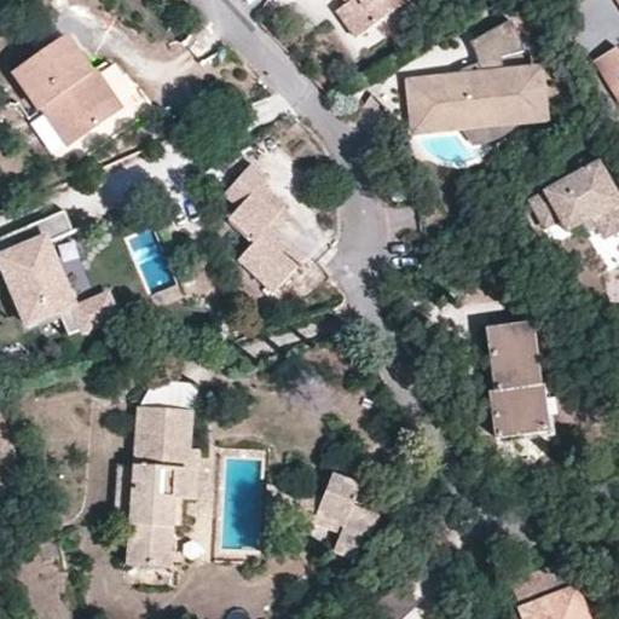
[(365,0),(356,7),(346,13),(368,41),(405,13),(394,0),(365,0)]
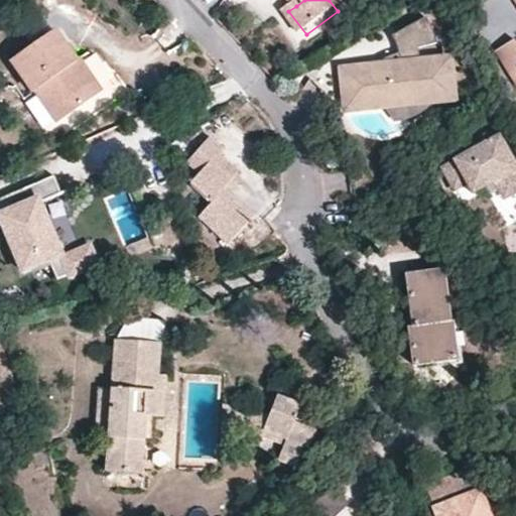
[(352,1),(351,0),(329,0),(338,11),(352,1)]
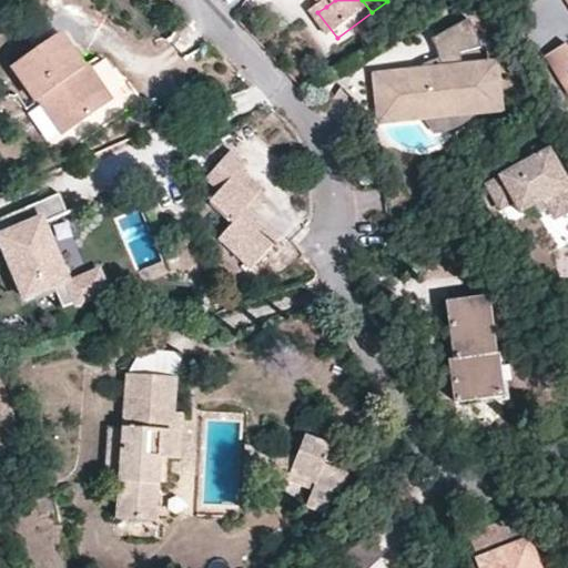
[(437,77),(374,77),(377,122),(496,112),(493,69),(462,70),(459,64),(478,56),(469,24),(430,47),(437,77)]
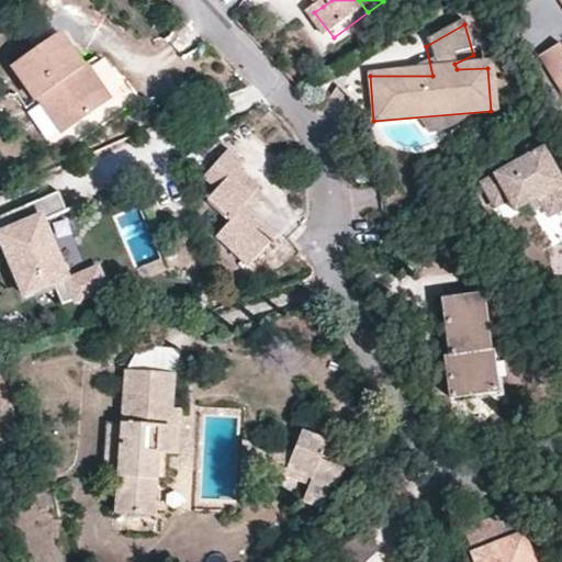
[(77,70),(81,66),(58,33),(10,67),(33,101),(36,100),(59,133),(100,105),(77,70)]
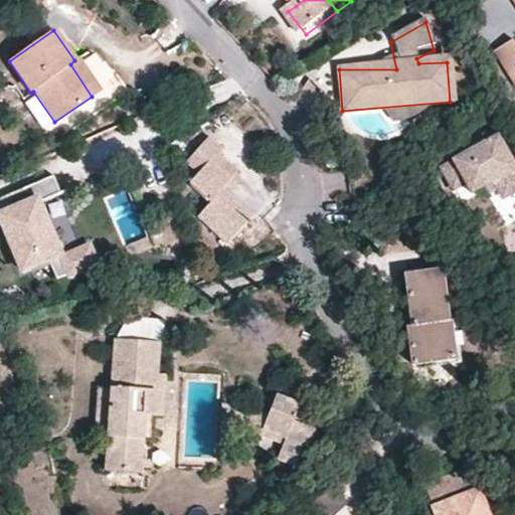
[(514,46),(499,57),(514,83),(514,46)]
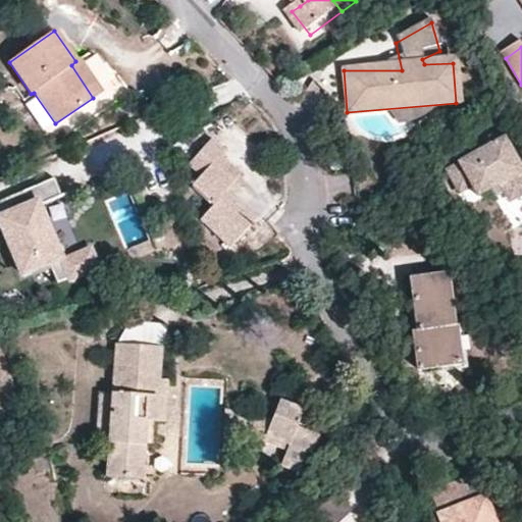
[(93,98),(103,91),(81,58),(75,61),(71,65),(93,98)]
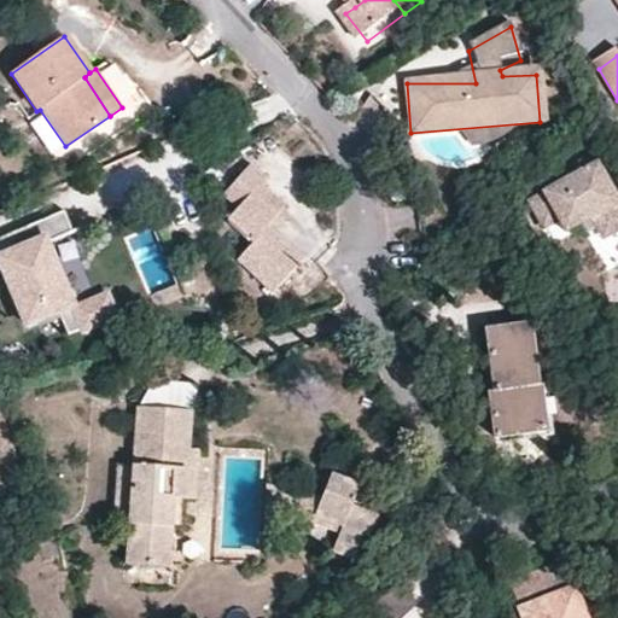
[(531,208),(542,225),(559,229),(564,227),(571,237),(596,223),(602,234),(617,238),(617,237),(617,198),(594,159),(567,175),(572,184),(531,208)]
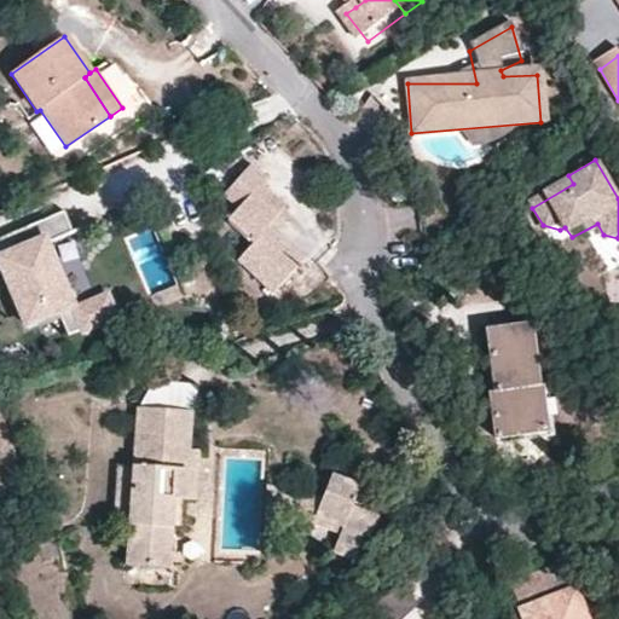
[(229,218),(253,242),(267,226),(287,207),(262,184),(268,178),(253,163),(226,191),(241,206),(229,218)]
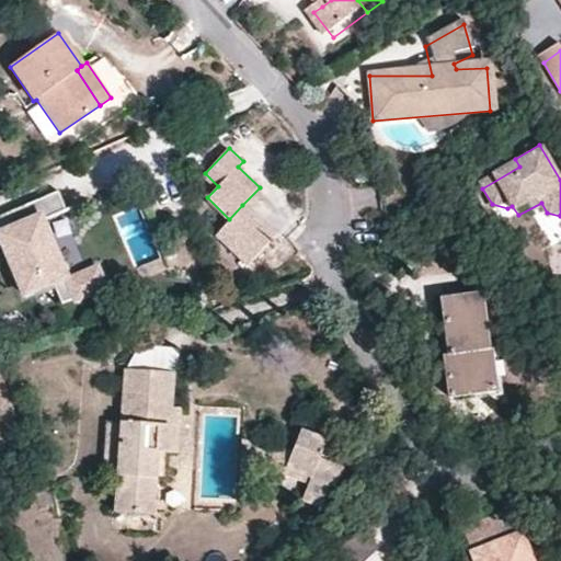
[(56,192),(0,216),(0,240),(1,240),(10,260),(24,295),(33,290),(54,282),(63,302),(75,297),(76,300),(107,286),(98,265),(67,279),(42,220),(65,208),(56,192)]
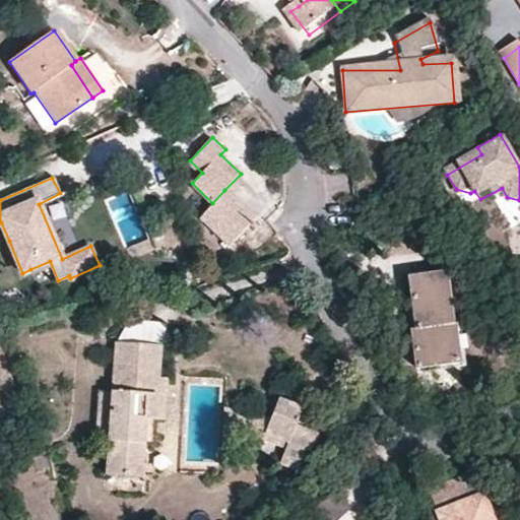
[(470,193),(456,189),(462,199),(470,193)]
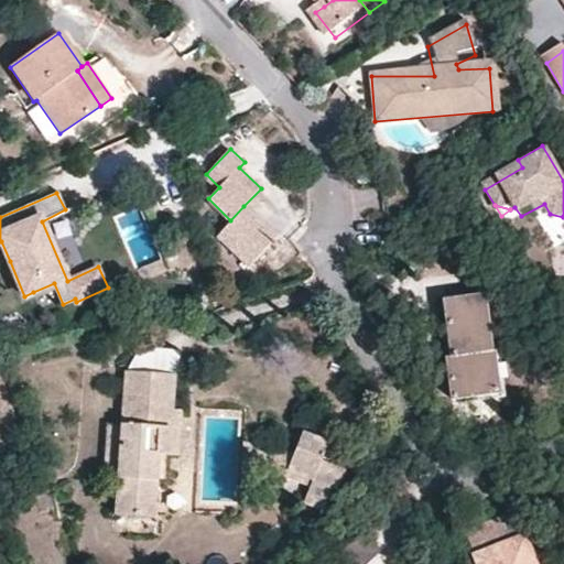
[(230,220),(215,237),(246,267),(275,236),(243,206),(230,220)]
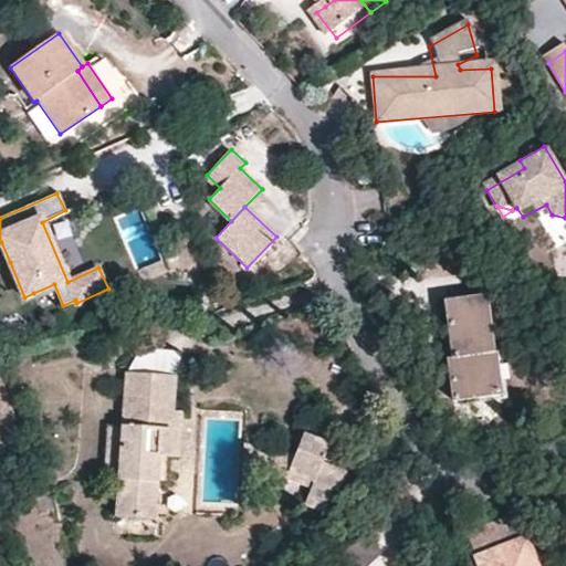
[(1,242),(0,242),(0,266),(10,262),(1,242)]
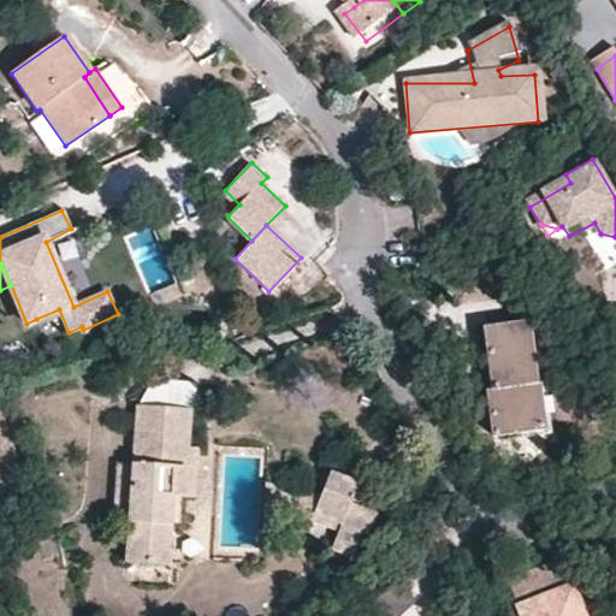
[(69,332),(59,309),(36,319),(46,342),(69,332)]
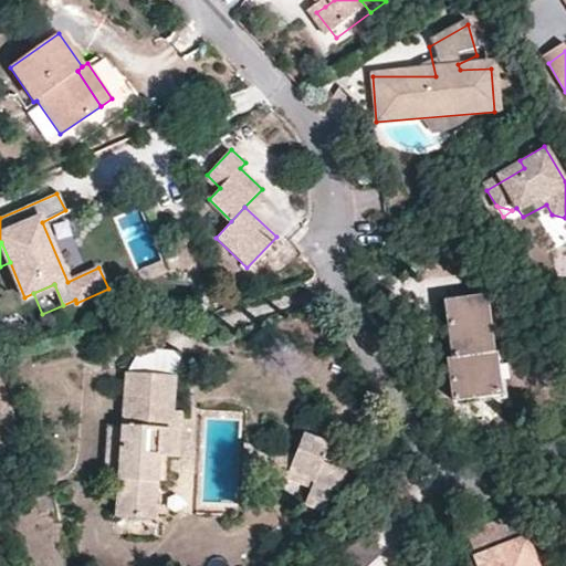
[(444,303),(451,363),(456,362),(458,379),(449,379),(452,401),(504,396),(500,356),(492,357),(484,299),(444,303)]
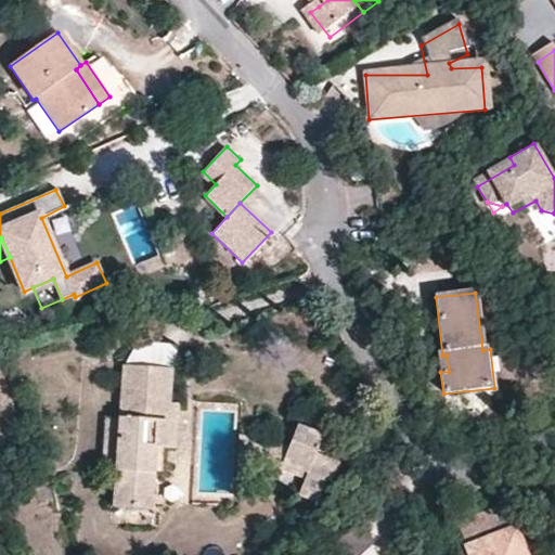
[(150,345),(149,364),(177,365),(178,346),(150,345)]
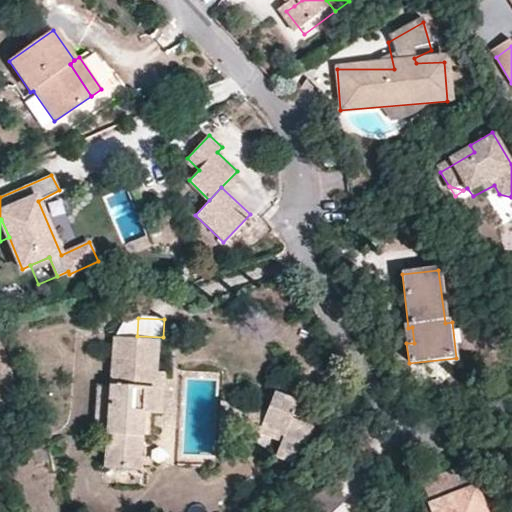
[(412,327),(408,328),(404,328),(406,343),(414,343),(412,327)]
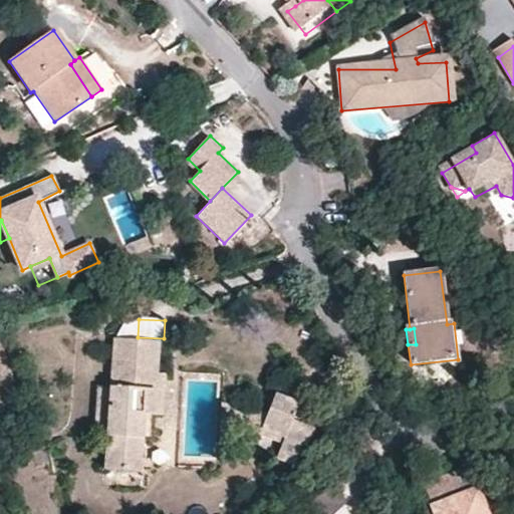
[(113,339),(109,389),(105,436),(103,470),(139,472),(142,439),(143,414),(154,416),(162,416),(164,392),(155,391),(157,373),(159,342),(113,339)]
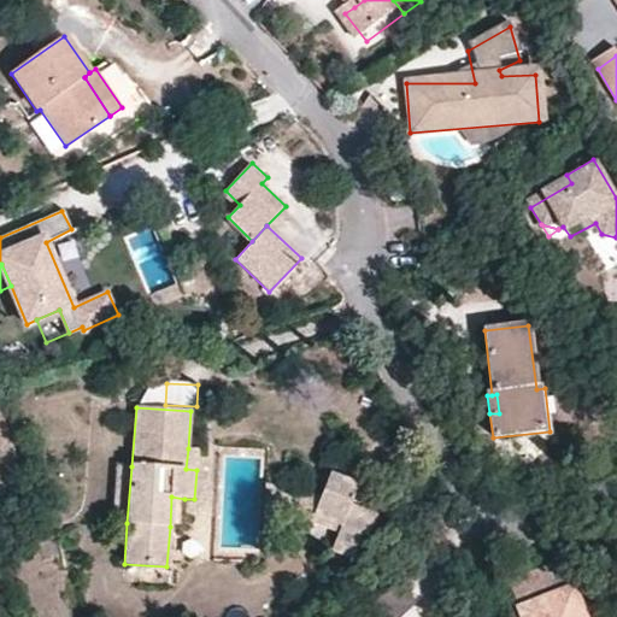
[(198,450),(188,448),(186,469),(197,470),(198,450)]
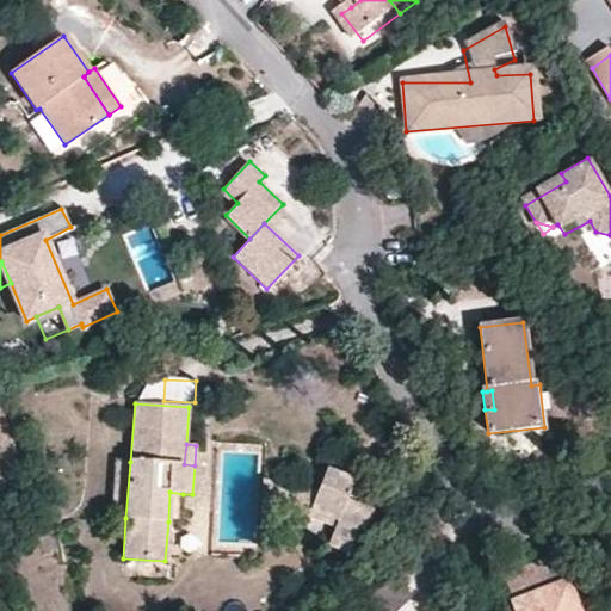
[(362,468),(331,458),(314,504),(345,516),(335,541),(356,548),(365,522),(372,524),(381,501),(353,491),(362,468)]
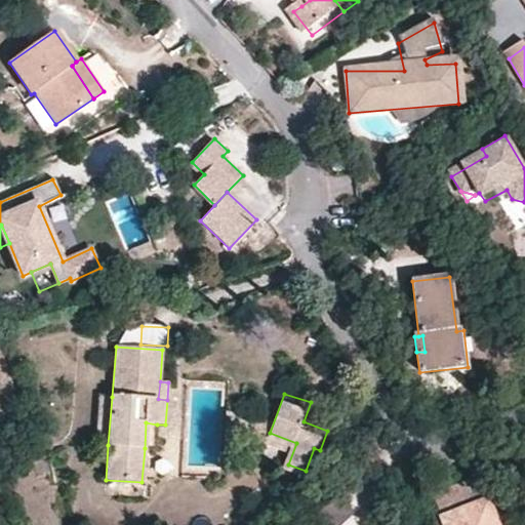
[(108,445),(112,397),(98,396),(95,445),(108,445)]
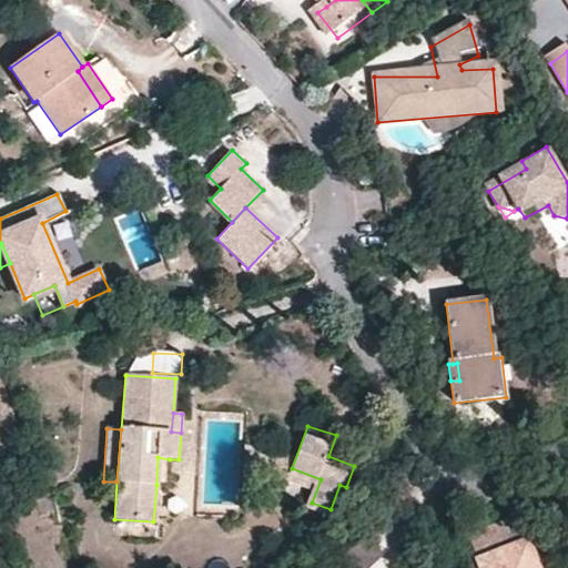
[(270,456),(260,455),(260,474),(269,474),(270,456)]
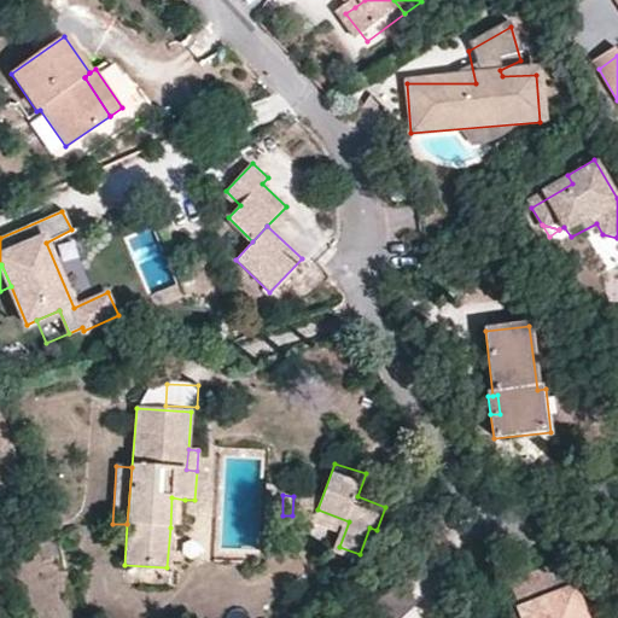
[(172,497),(170,528),(181,528),(185,500),(172,497)]
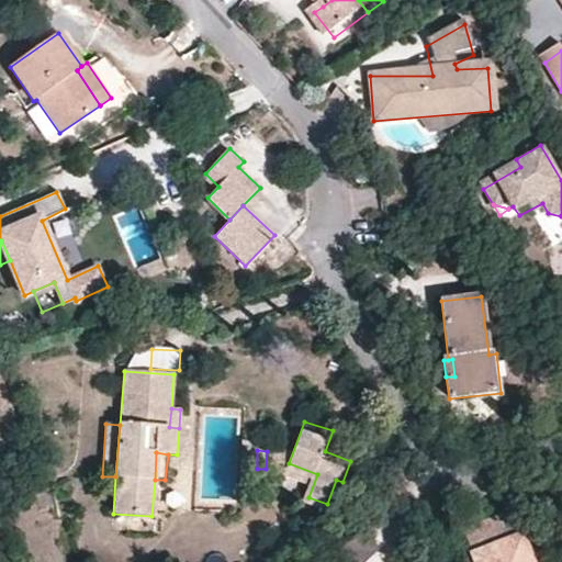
[(513,509),(463,527),(472,551),(521,532),(513,509)]
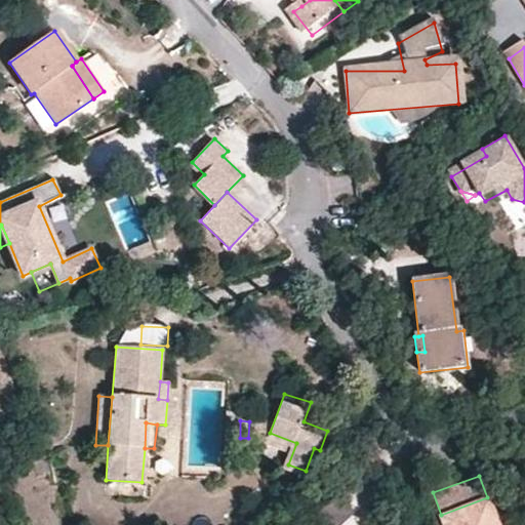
[(497,524),(487,497),(441,515),(444,524),(497,524)]
